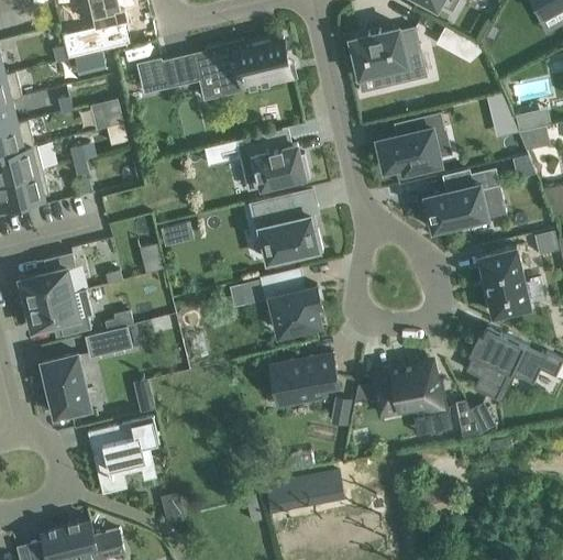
[(87,0),(94,26),(62,34),(67,59),(89,54),(102,52),(131,44),(122,8),(135,6),(133,0),(87,0)]
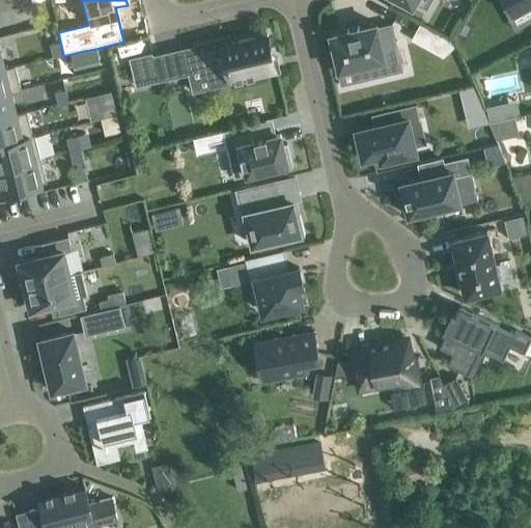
[(399,0),(410,6),(412,7),(413,5),(413,4),(417,6),(426,12),(432,0),(399,0)]
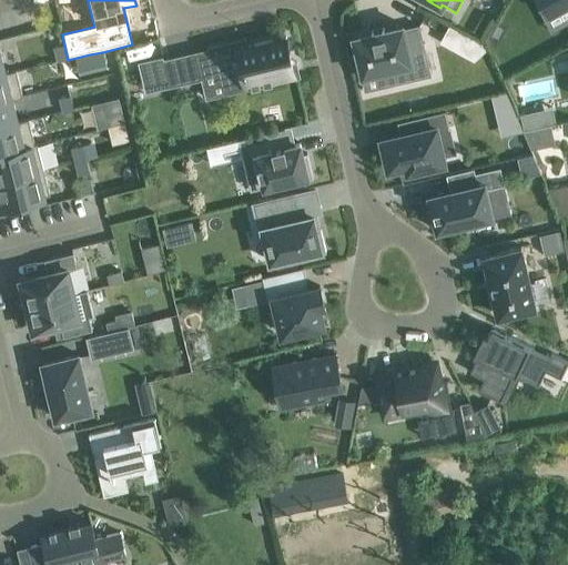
[(567,0),(539,0),(548,17),(567,4),(567,0)]
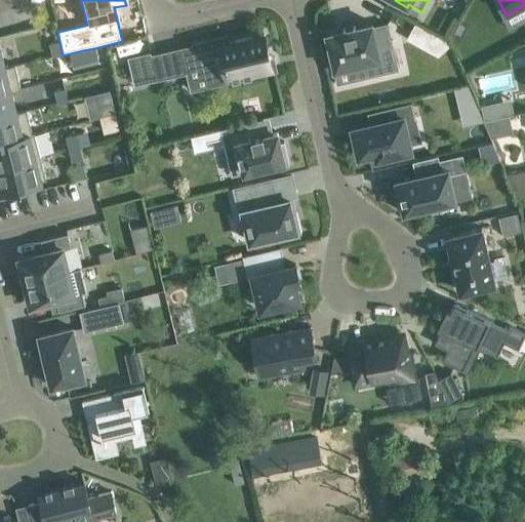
[(344,32),(326,36),(334,72),(352,68),(352,69),(354,68),(362,66),(364,66),(364,65),(366,65),(369,78),(398,72),(387,26),(373,29),(372,25),(355,29),(353,29),(353,30),(346,32),(346,31),(344,32)]
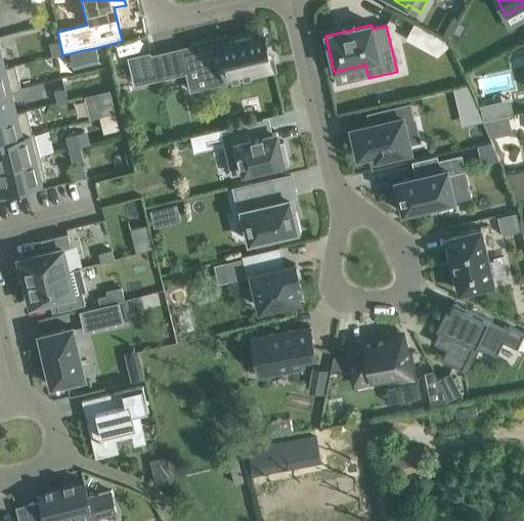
[(271,71),(264,38),(229,45),(227,37),(190,44),(197,71),(212,84),(231,80),(232,83),(241,82),(239,78),(244,77),(244,80),(252,79),(251,75),(271,71)]
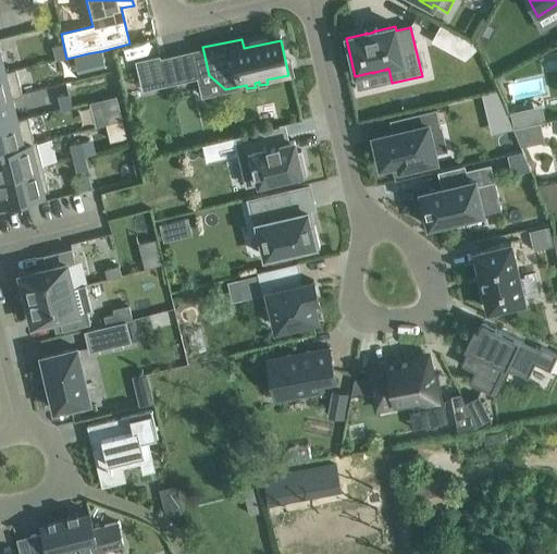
[(63,46),(52,48),(57,62),(66,59),(63,46)]
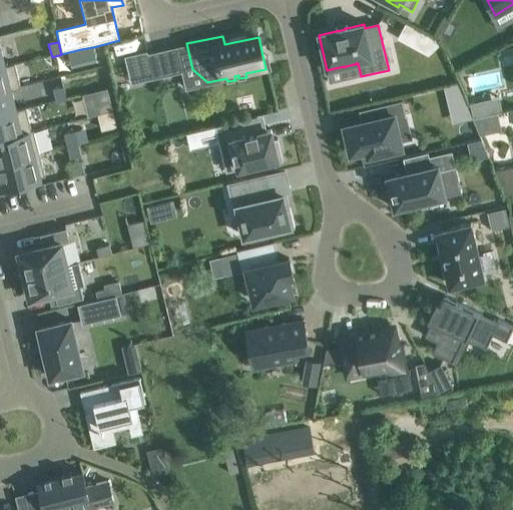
[(93,47),(81,49),(84,62),(96,59),(93,47)]
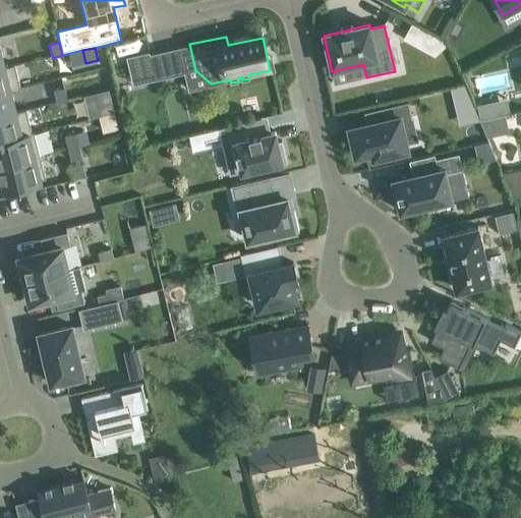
[(62,55),(53,58),(56,70),(65,68),(62,55)]
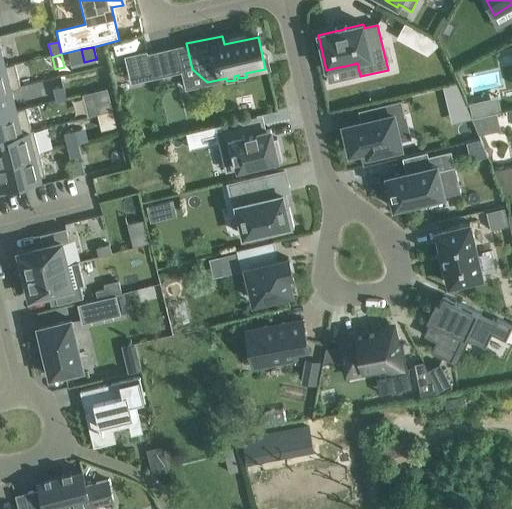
[(5,68),(0,69),(0,93),(11,91),(20,89),(14,65),(5,67),(5,68)]
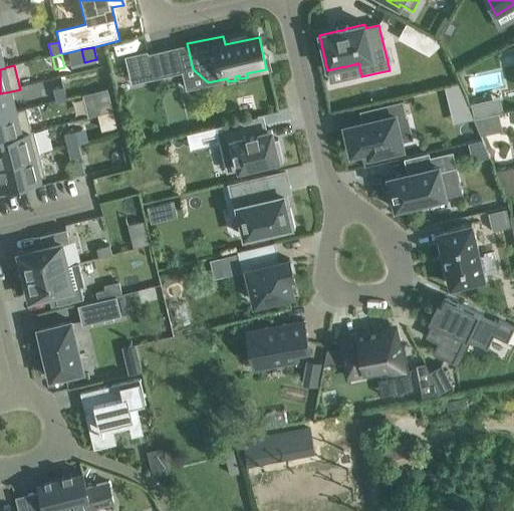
[(63,87),(53,90),(56,103),(66,100),(63,87)]
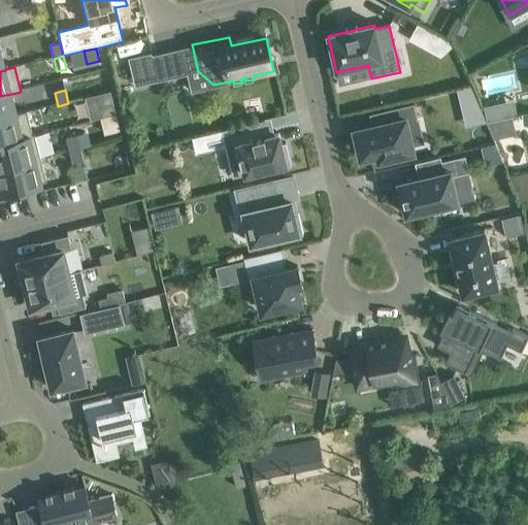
[(110,93),(85,99),(91,122),(116,116),(110,93)]
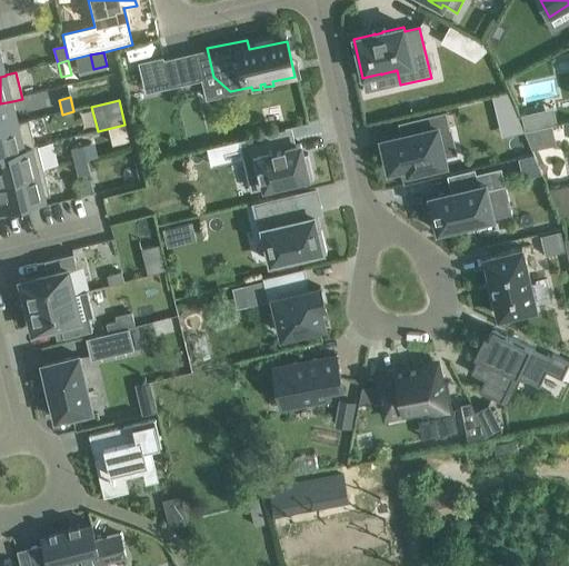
[(12,101),(0,103),(0,129),(18,126),(18,125),(15,110),(12,101)]
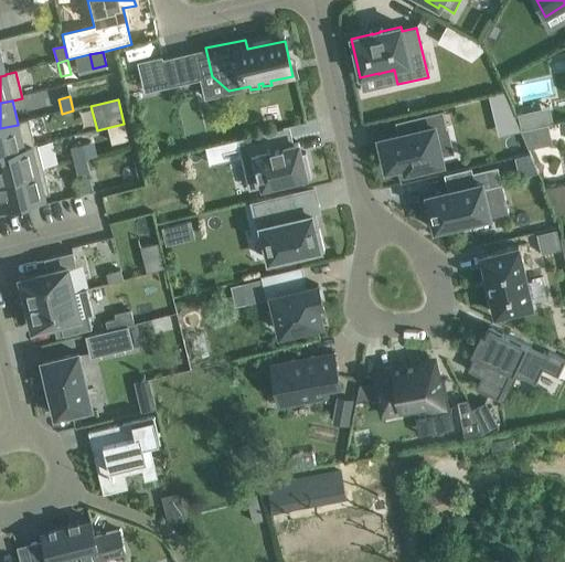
[(507,102),(497,105),(500,119),(512,117),(507,102)]
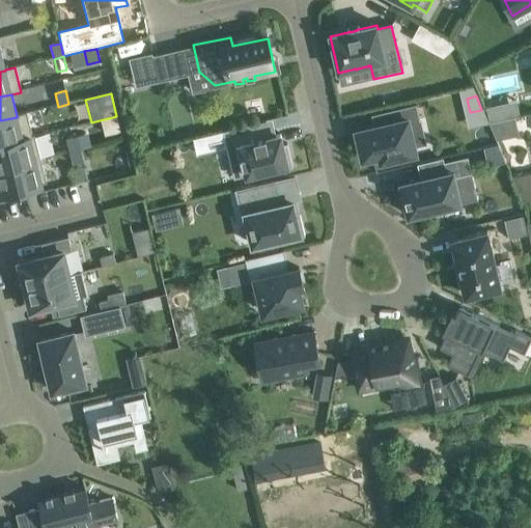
[(68,104),(58,107),(61,119),(72,117),(68,104)]
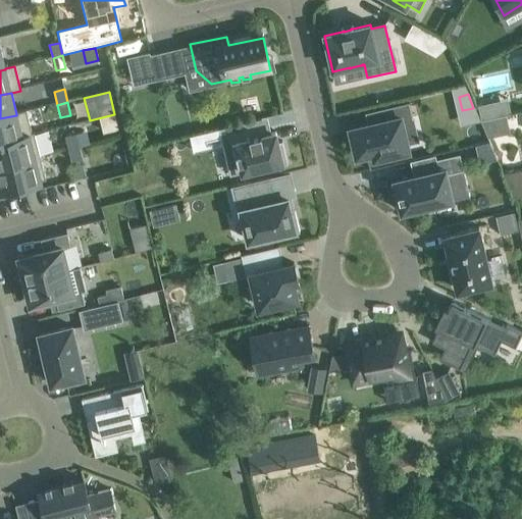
[(351,135),(348,136),(352,150),(355,150),(357,158),(373,154),(374,160),(409,152),(402,122),(412,120),(409,104),(377,111),(380,122),(350,130),(351,135)]
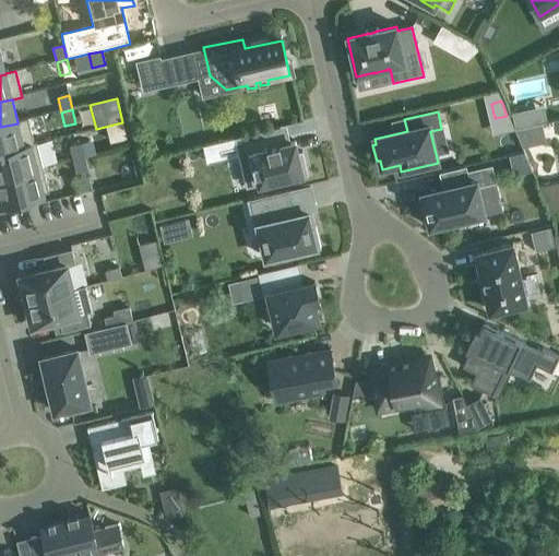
[(522,113),(512,115),(515,130),(525,128),(522,113)]
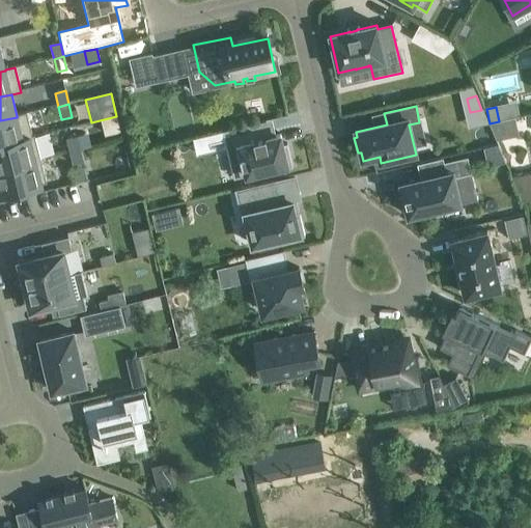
[(0,145),(32,138),(32,137),(26,113),(17,116),(17,117),(0,120),(0,145)]
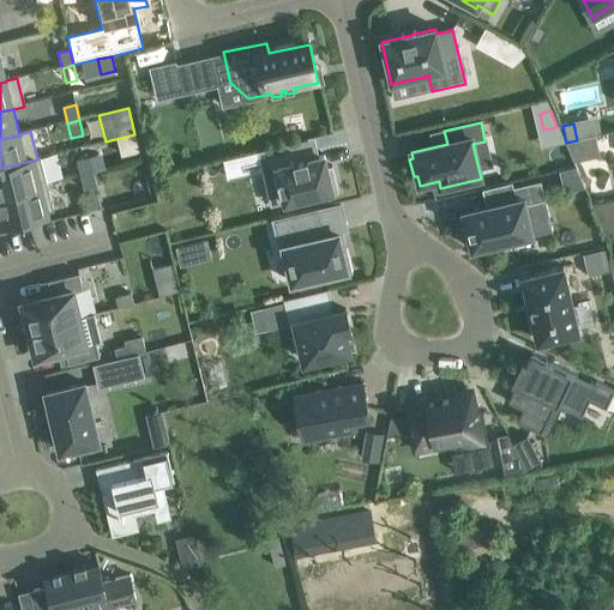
[(307,142),(258,153),(258,155),(259,155),(265,177),(272,206),(277,205),(280,205),(314,197),(314,200),(338,194),(332,169),(327,170),(324,157),(311,161),(306,144),(307,143),(307,142)]
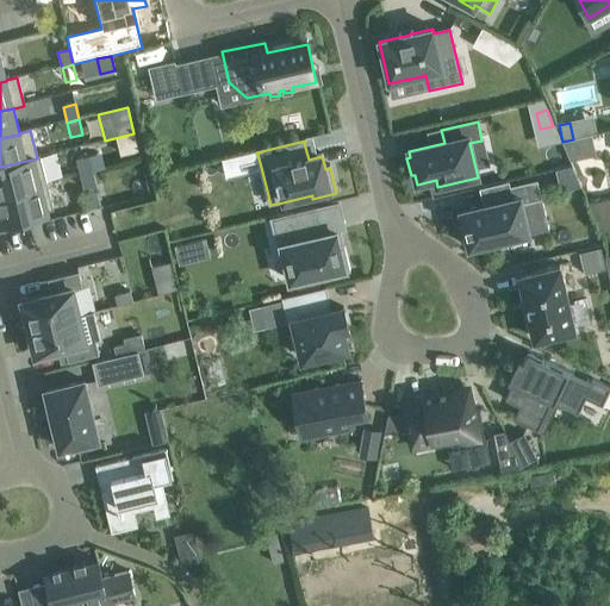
[(576,141),(562,143),(572,168),(582,166),(576,141)]
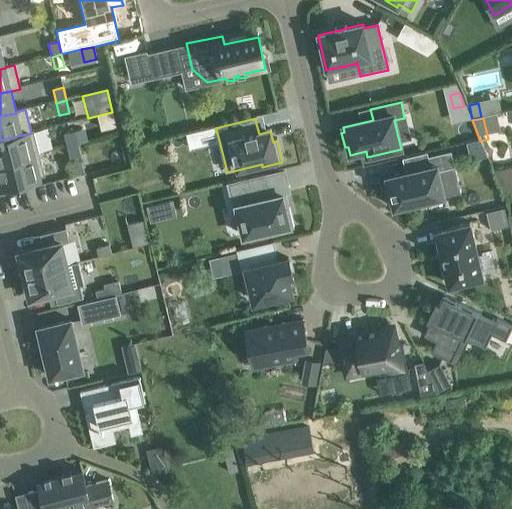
[(31,133),(0,140),(0,163),(39,154),(33,131),(31,132),(31,133)]
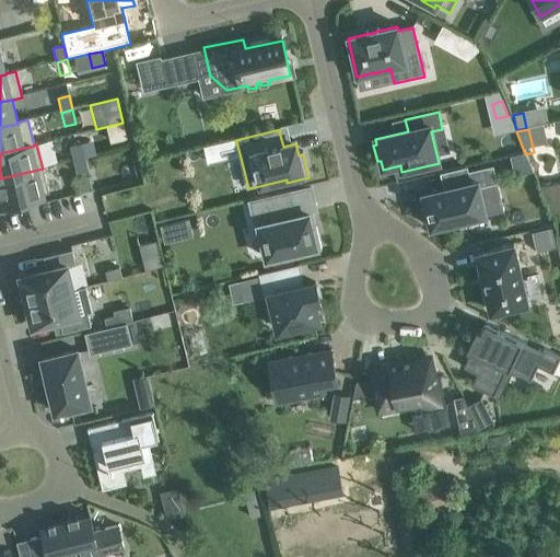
[(81,144),(70,148),(73,161),(84,158),(81,144)]
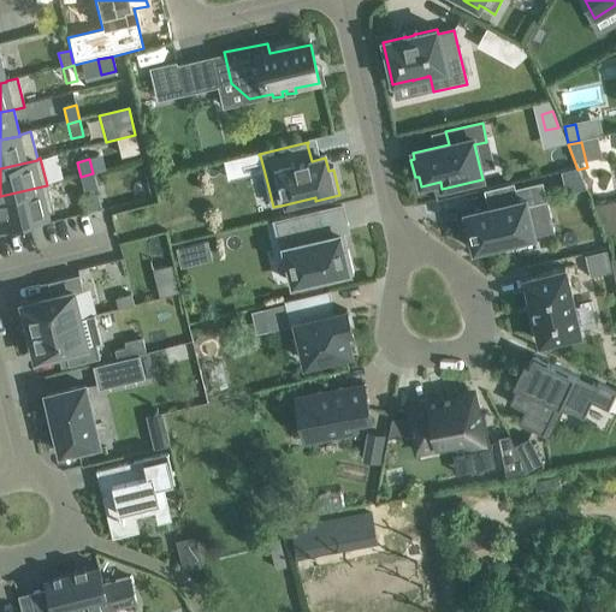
[(578,170),(562,173),(564,184),(582,179),(578,170)]
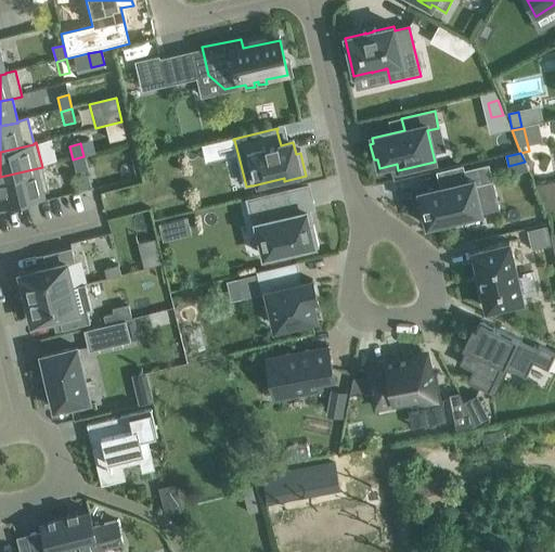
[(89,171),(86,157),(75,159),(78,174),(89,171)]
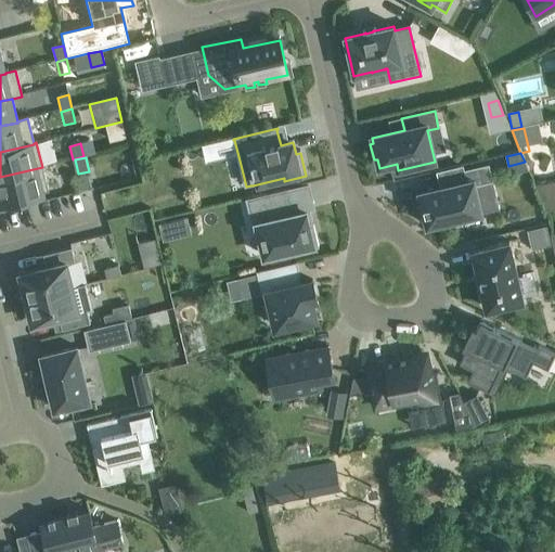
[(420,192),(418,193),(418,194),(420,194),(424,216),(426,225),(426,226),(426,228),(428,227),(480,215),(482,215),(481,213),(475,187),(493,182),(489,166),(464,171),(463,171),(465,182),(440,189),(423,192),(421,193),(420,192)]
